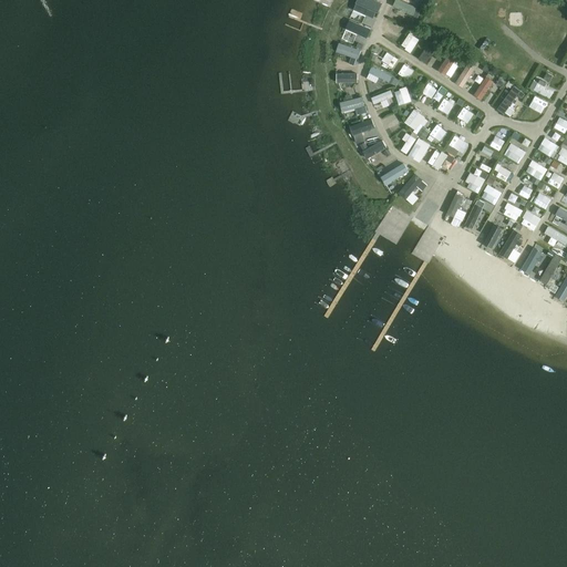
[(375,0),(357,0),(353,10),(373,19),(377,12),(378,13),(379,10),(382,3),(375,0)]
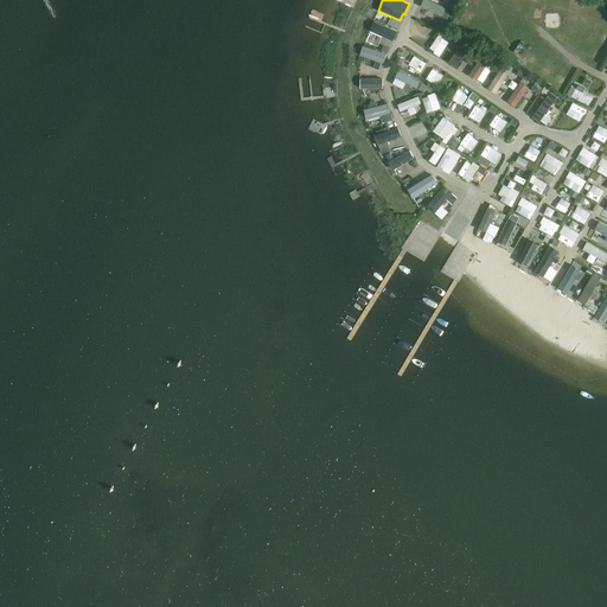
[(447,18),(451,11),(446,8),(427,0),(423,0),(420,7),(442,17),(447,18)]
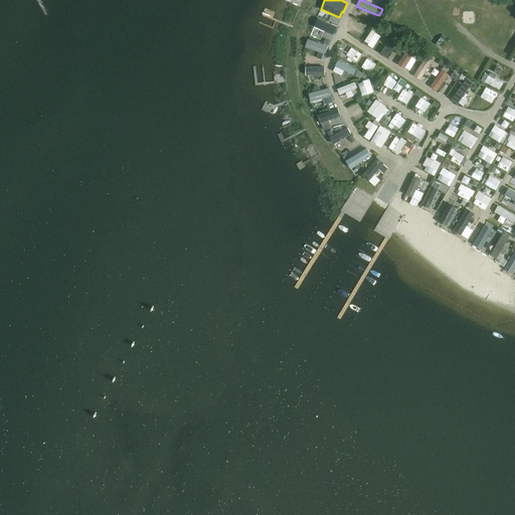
[(479,7),(468,7),(468,17),(479,18),(479,7)]
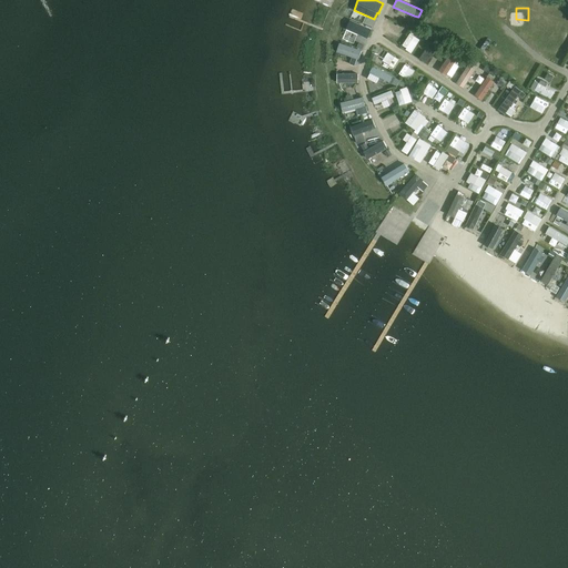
[(372,29),(350,19),(346,29),(367,38),(372,29)]
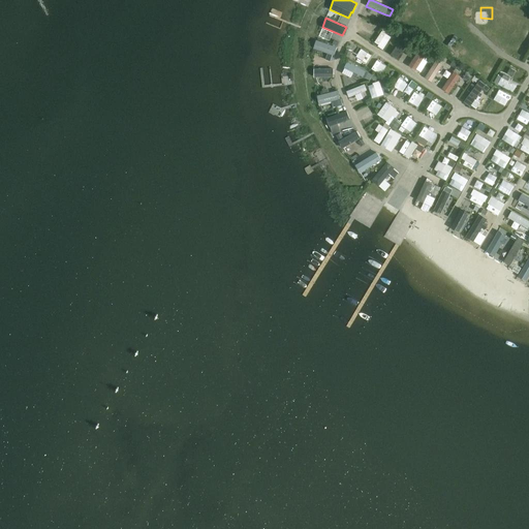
[(398,58),(409,41),(402,37),(391,54),(398,58)]
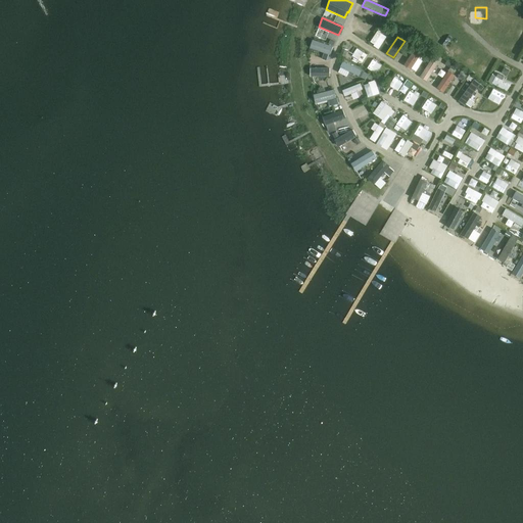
[(313,39),(310,47),(324,52),(322,58),(326,60),(329,54),(330,54),(333,46),(313,39)]
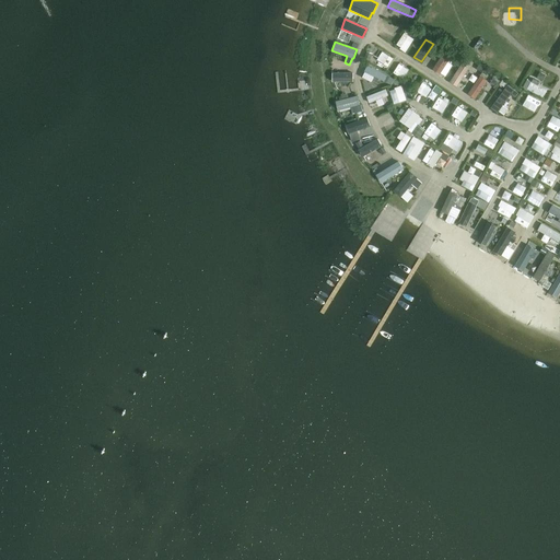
[(494,60),(501,53),(493,46),(487,53),(494,60)]
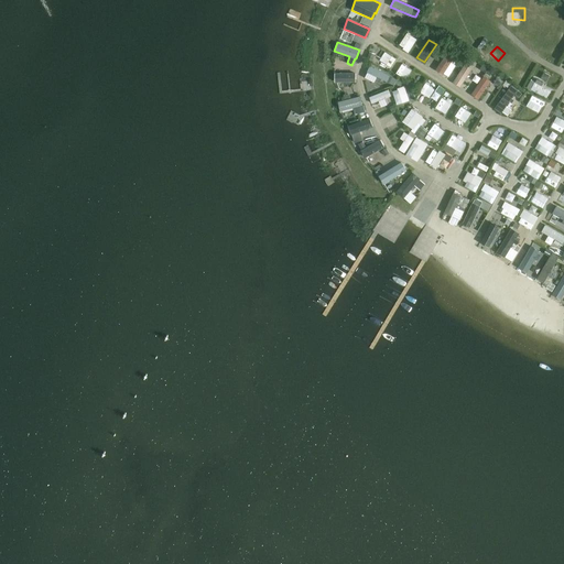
[(394,64),(401,56),(390,47),(383,56),(394,64)]
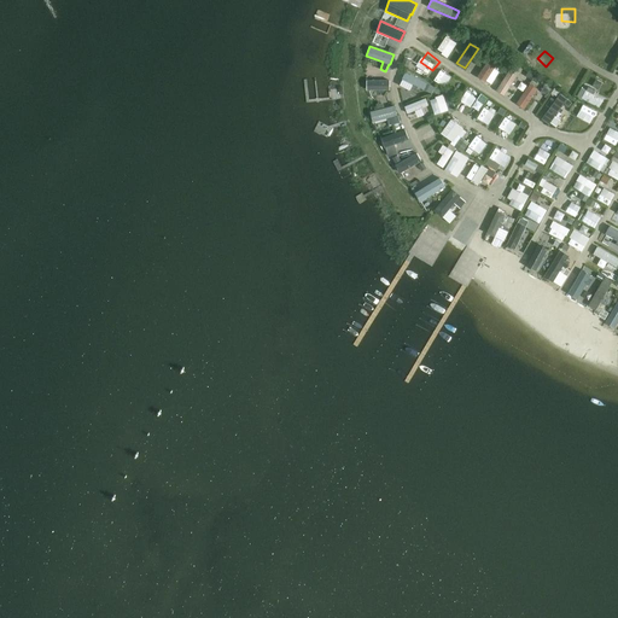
[(506,53),(501,60),(507,64),(511,58),(506,53)]
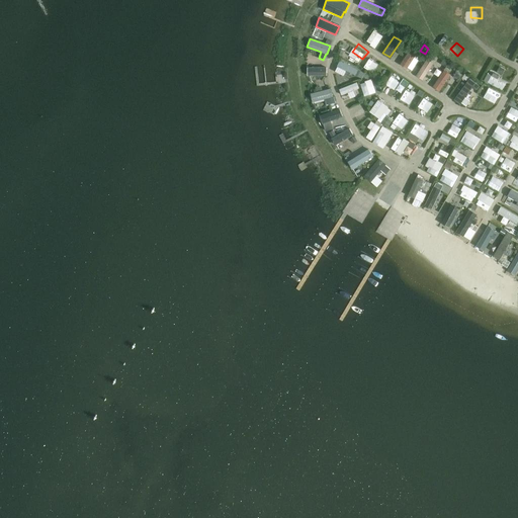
[(407,68),(418,51),(413,48),(411,47),(410,49),(400,64),(407,68)]
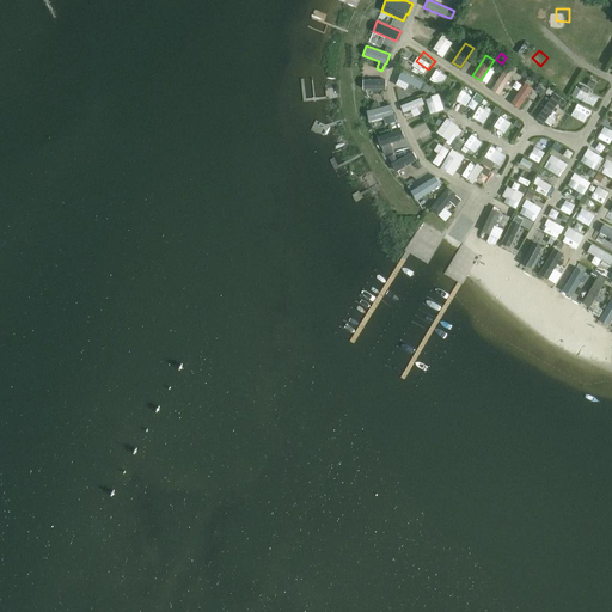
[(433,74),(440,80),(448,71),(441,65),(433,74)]
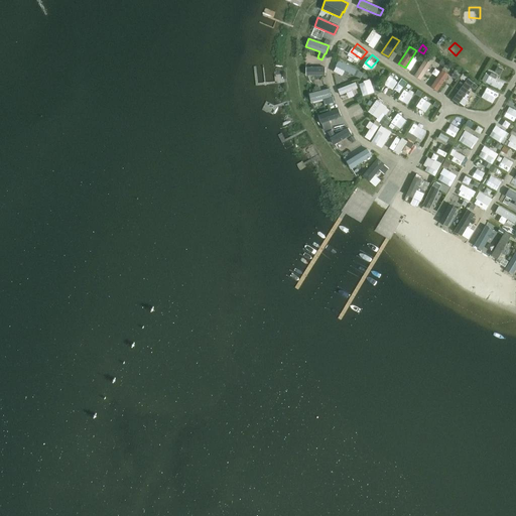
[(414,75),(421,80),(429,68),(431,65),(432,61),(426,57),(414,75)]
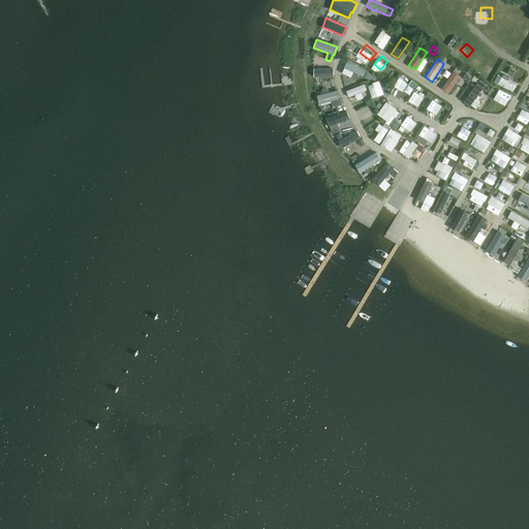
[(347,61),(344,67),(367,79),(370,72),(347,61)]
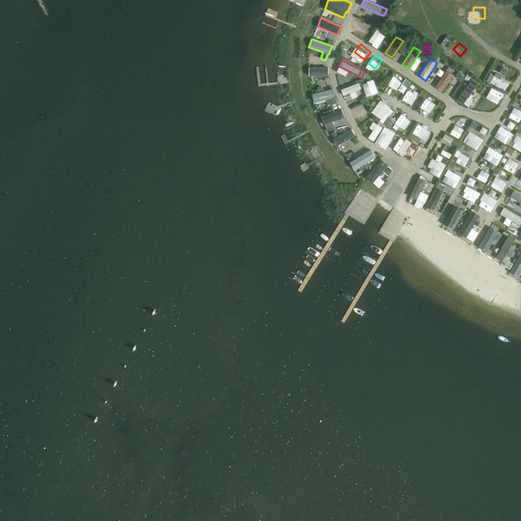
[(329,67),(310,67),(310,75),(320,75),(320,77),(321,78),(323,78),(325,76),(324,75),(329,75),(329,67)]
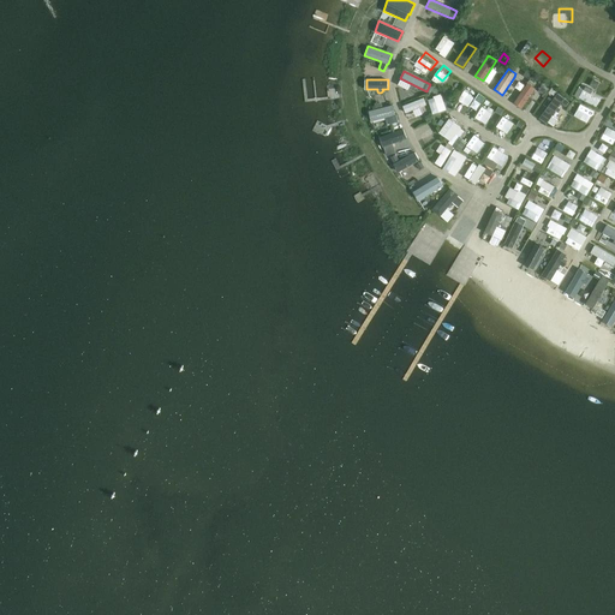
[(514,102),(521,108),(535,89),(527,83),(514,102)]
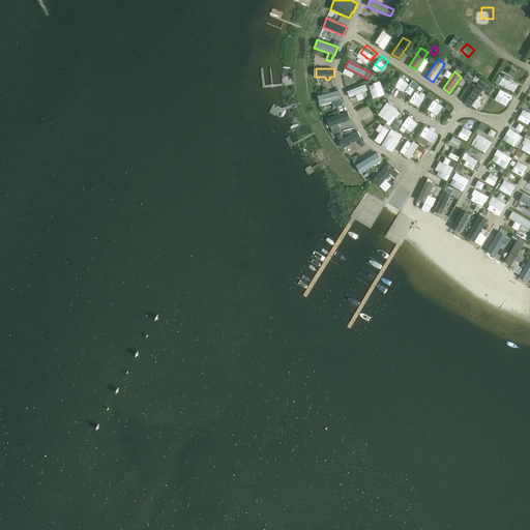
[(498,84),(513,92),(518,85),(508,81),(510,77),(504,74),(503,77),(498,75),(496,79),(495,82),(498,84)]
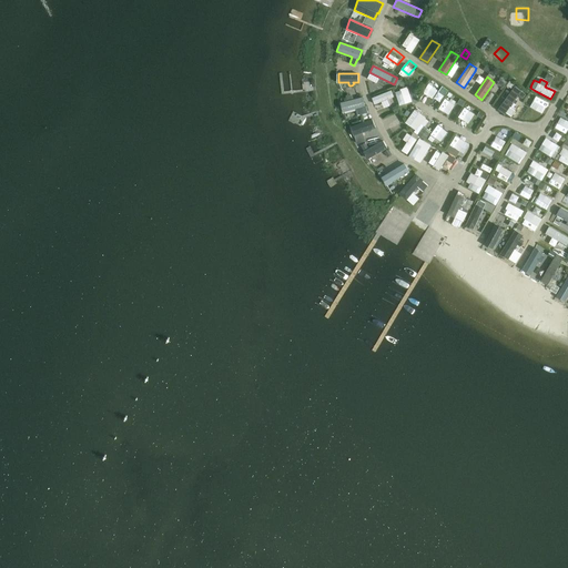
[(443,87),(438,92),(445,95),(448,90),(443,87)]
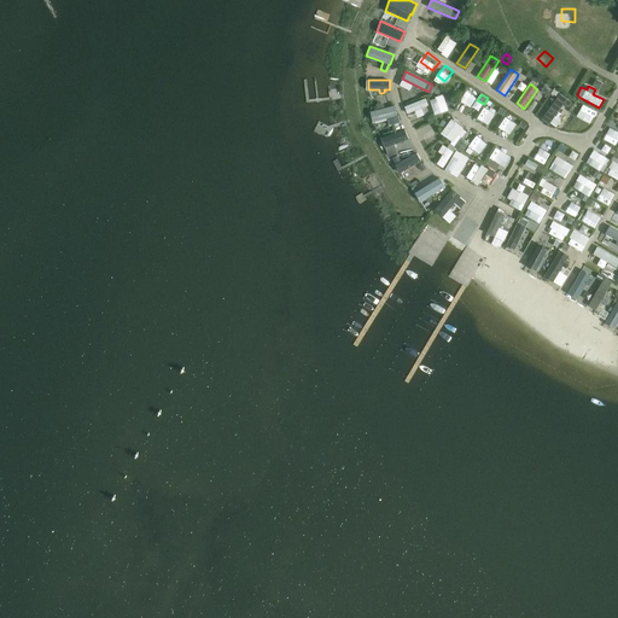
[(549,124),(564,104),(569,108),(572,103),(560,94),(558,98),(557,97),(541,120),(549,124)]
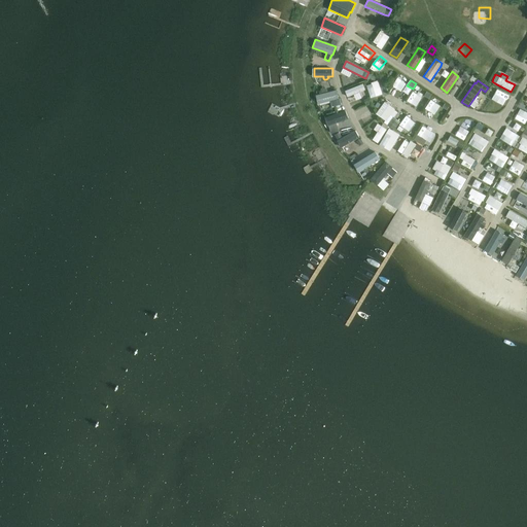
[(362,83),(345,91),(347,97),(365,90),(362,83)]
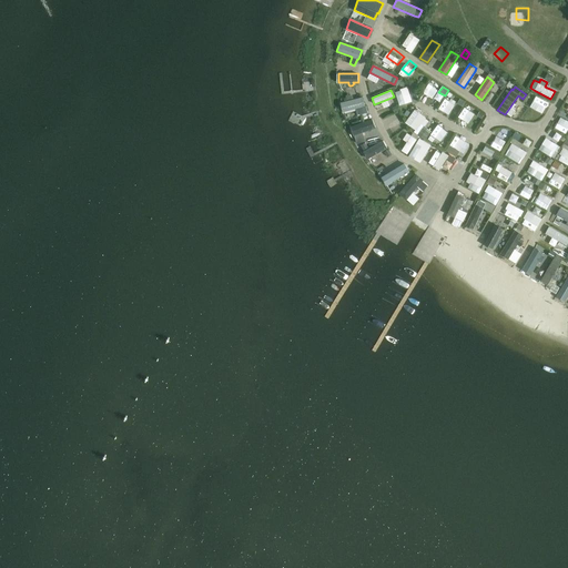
[(340,102),(343,112),(365,107),(363,97),(354,99),(347,100),(340,102)]
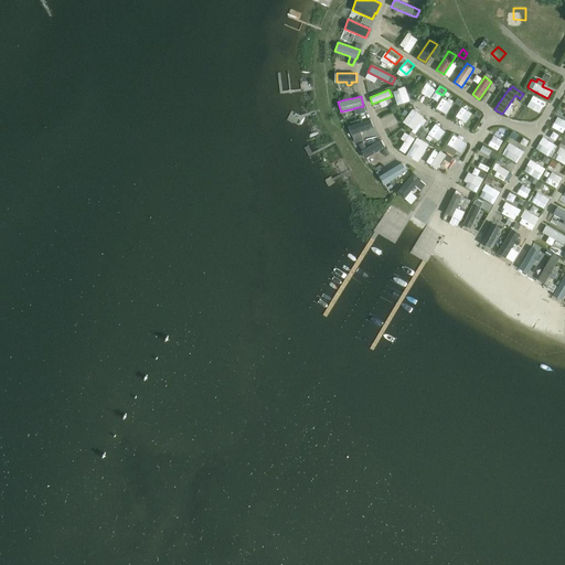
[(467,102),(462,109),(475,115),(478,107),(467,102)]
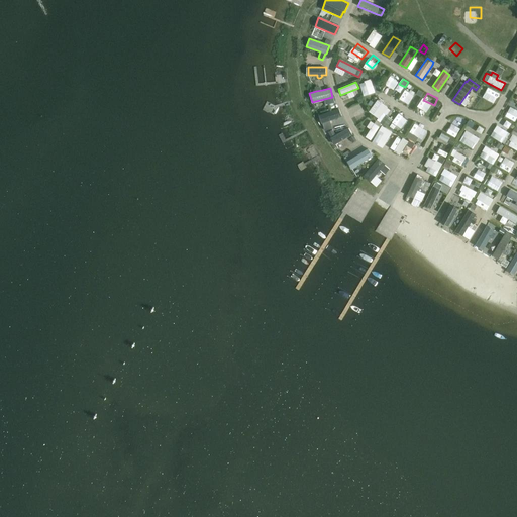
[(489,93),(483,103),(496,110),(501,100),(489,93)]
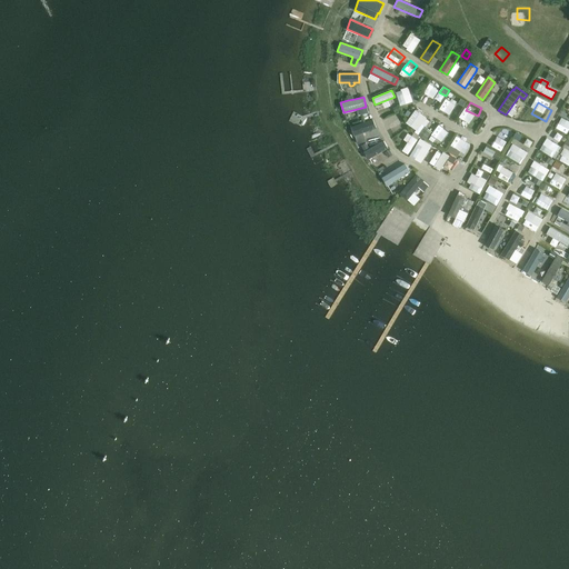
[(426,129),(435,116),(420,105),(410,118),(426,129)]
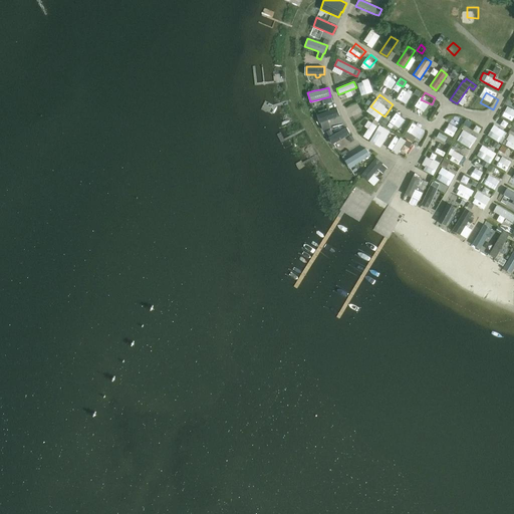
[(356,109),(363,106),(361,100),(354,103),(356,109)]
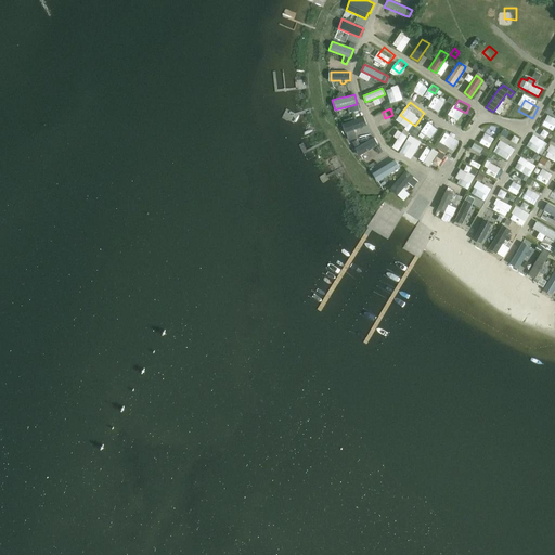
[(368,125),(364,116),(341,124),(345,132),(368,125)]
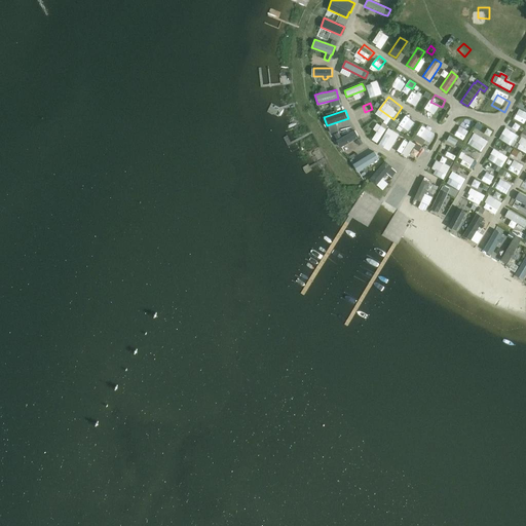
[(409,121),(411,122),(414,115),(407,112),(401,126),(405,128),(409,121)]
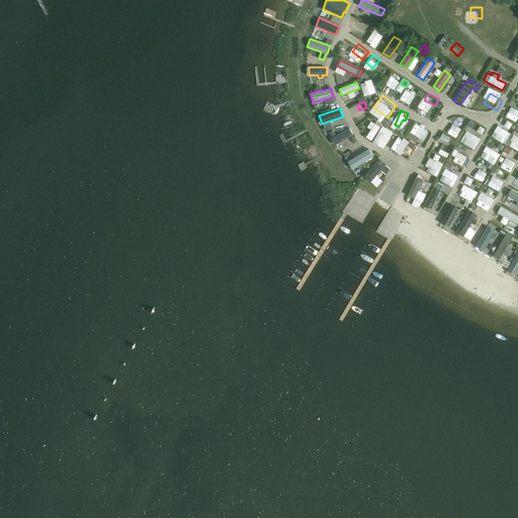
[(384,117),(381,122),(387,127),(392,122),(384,117)]
